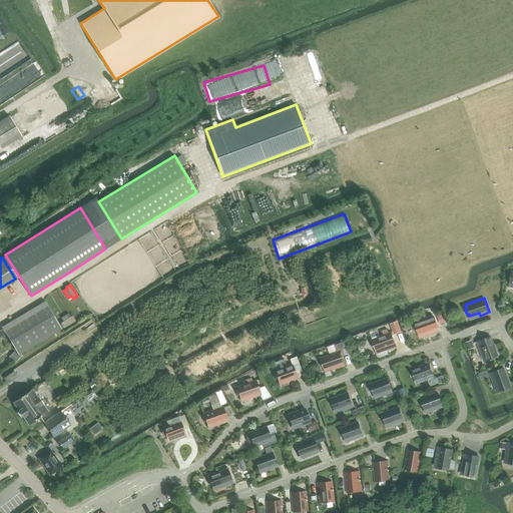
[(8,334),(20,354),(63,328),(47,300),(3,326),(8,334)]
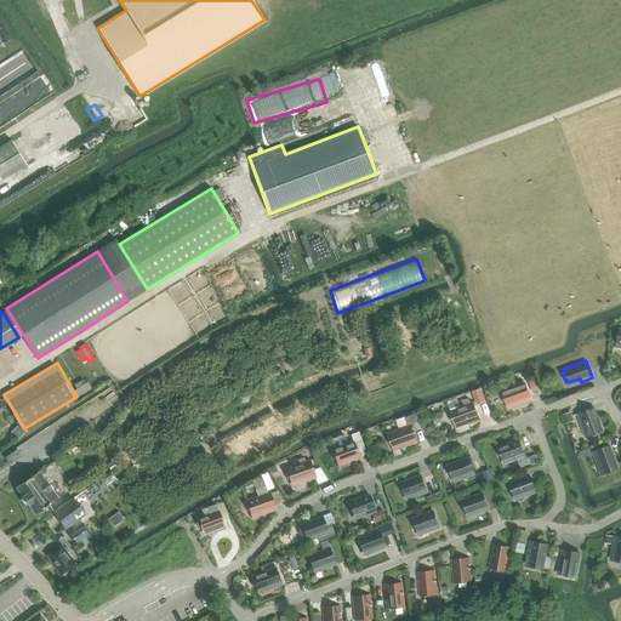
[(77,397),(91,388),(87,382),(86,383),(83,380),(74,385),(78,389),(74,391),(77,397)]
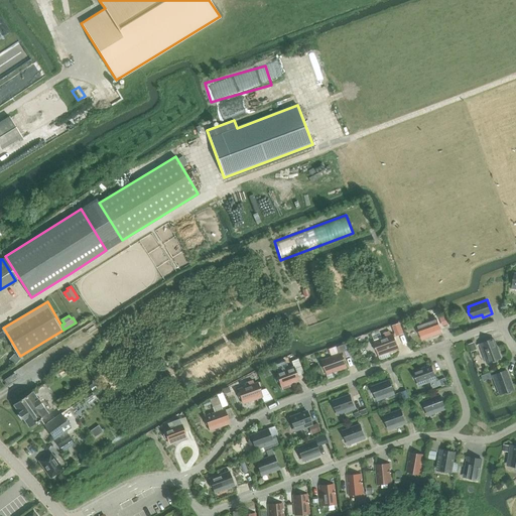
[(420,333),(421,336),(430,333),(431,335),(441,332),(436,317),(417,325),(418,328),(416,329),(418,333),(420,333)]
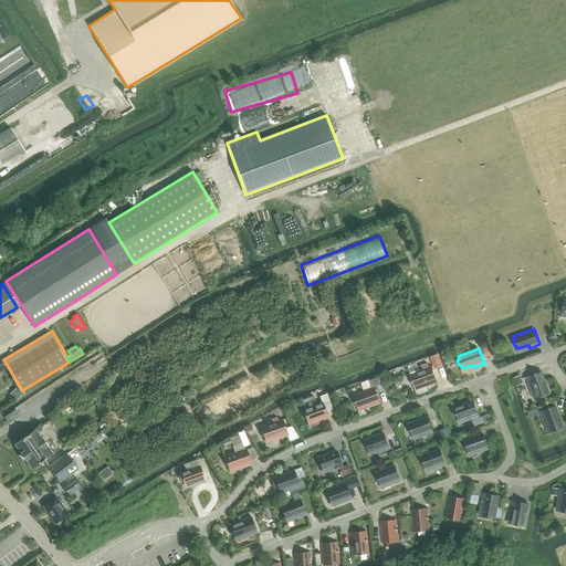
[(411,376),(409,378),(411,383),(413,383),(415,386),(426,383),(427,385),(437,381),(431,366),(410,374),(411,376)]
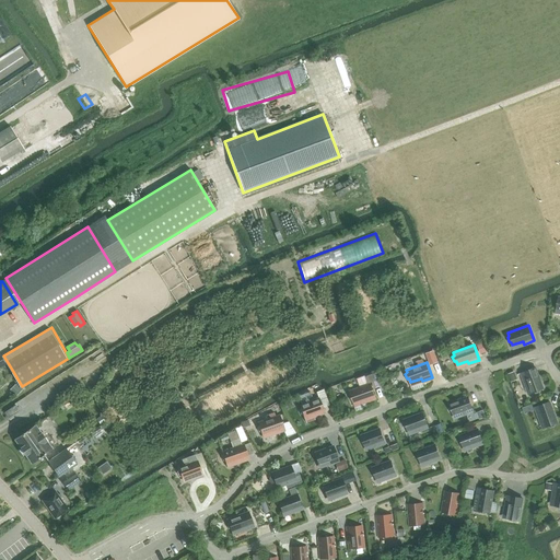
[(544,387),(536,366),(521,372),(524,383),(527,382),(532,392),(534,391),(536,393),(540,391),(540,388),(544,387)]
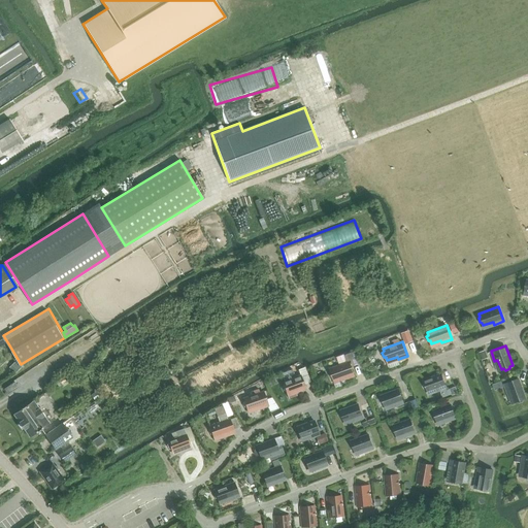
[(329,372),(330,376),(333,376),(334,380),(343,376),(344,378),(355,375),(350,361),(330,368),(331,370),(329,372)]
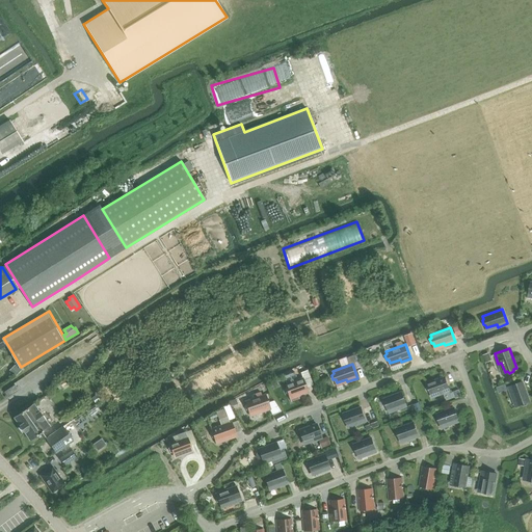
[(427,382),(431,394),(439,391),(440,394),(450,391),(445,375),(427,382)]
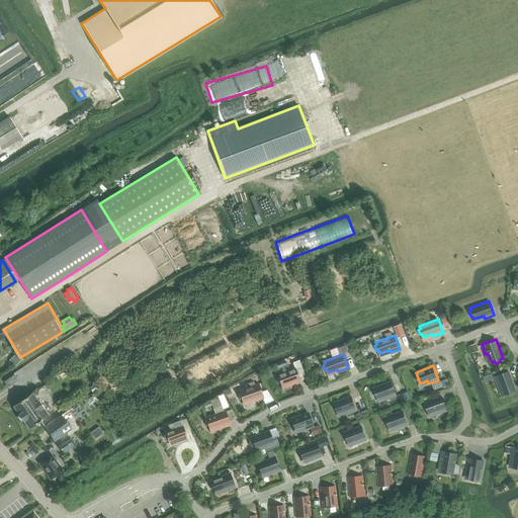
[(278,376),(276,378),(278,382),(280,382),(281,385),(289,382),(290,384),(299,381),(294,367),(277,373),(278,376)]
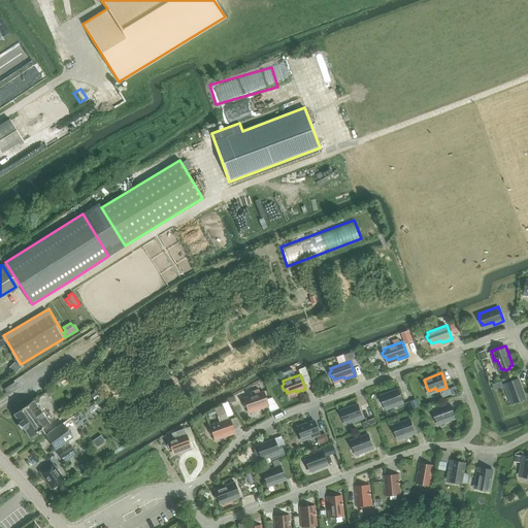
[(504,384),(507,393),(510,392),(514,401),(517,400),(519,402),(523,400),(523,398),(526,397),(519,377),(504,384)]
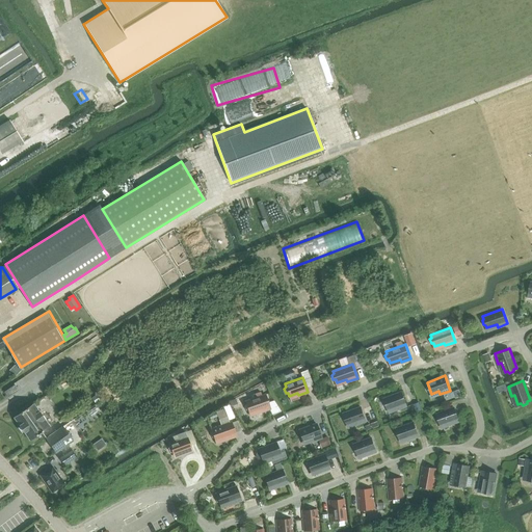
[(15,384),(4,392),(7,397),(18,390),(15,384)]
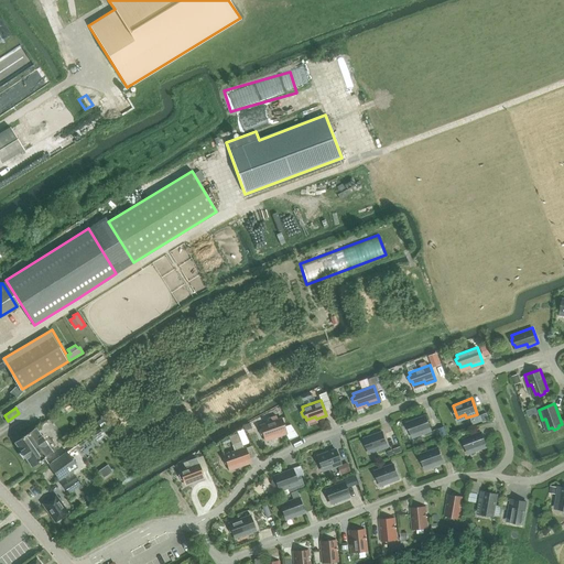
[(407,422),(411,434),(420,431),(421,434),(431,430),(425,414),(407,422)]
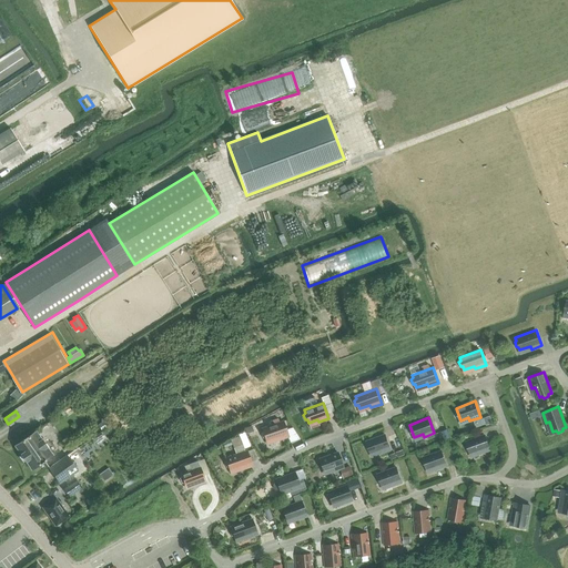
[(265,437),(266,440),(276,436),(277,439),(288,436),(283,421),(262,427),(263,430),(261,433),(263,437),(265,437)]
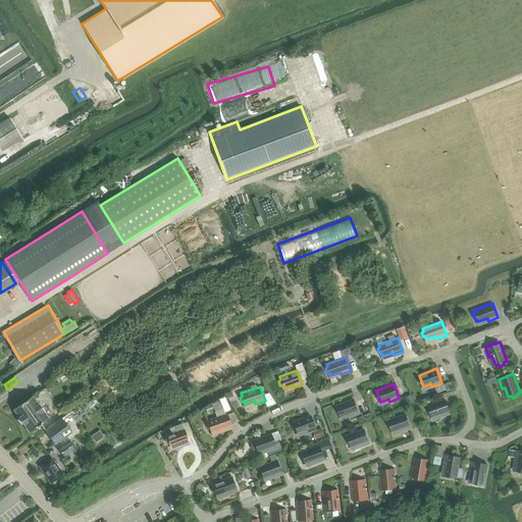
[(43,409),(33,396),(13,409),(29,431),(48,418),(43,411),(43,409)]
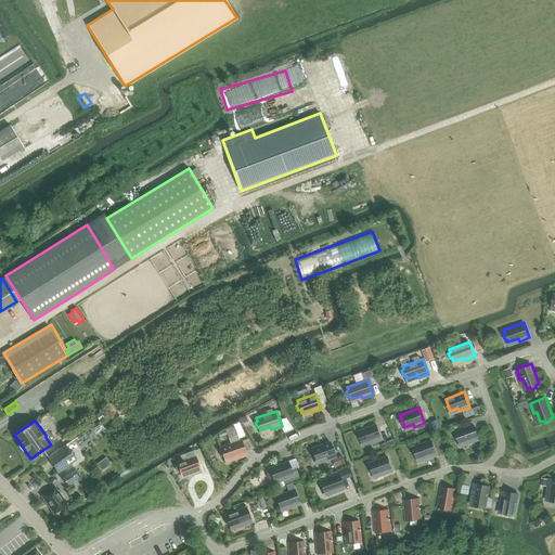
[(358,430),(362,442),(371,440),(372,442),(382,439),(376,424),(358,430)]
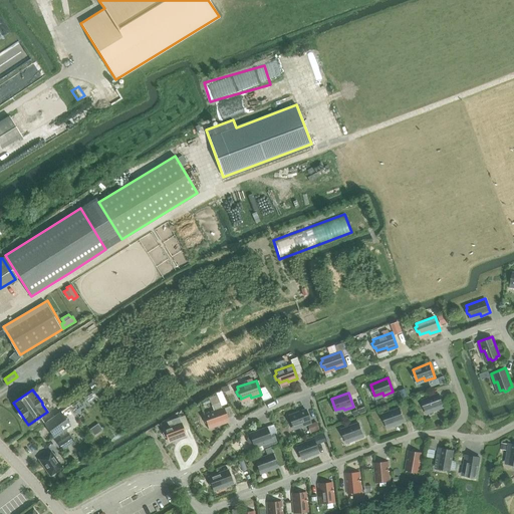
[(422,399),(426,410),(433,408),(434,410),(444,407),(439,393),(422,399)]
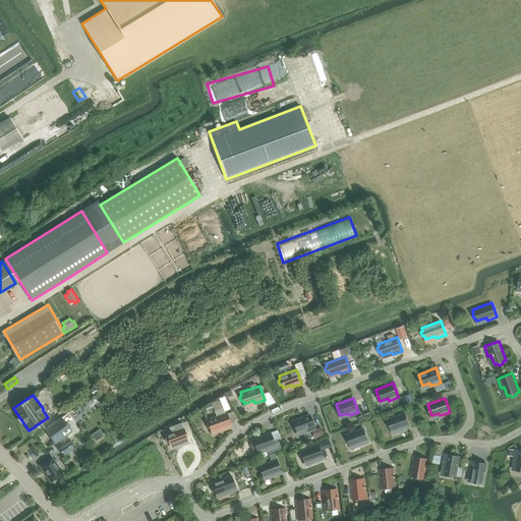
[(210,428),(211,430),(221,427),(222,430),(231,426),(226,412),(207,419),(208,422),(206,423),(208,427),(210,428)]
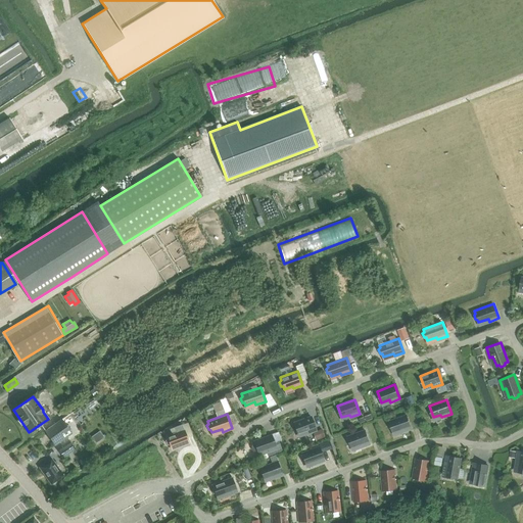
[(389,421),(393,432),(400,429),(401,432),(412,428),(407,414),(389,421)]
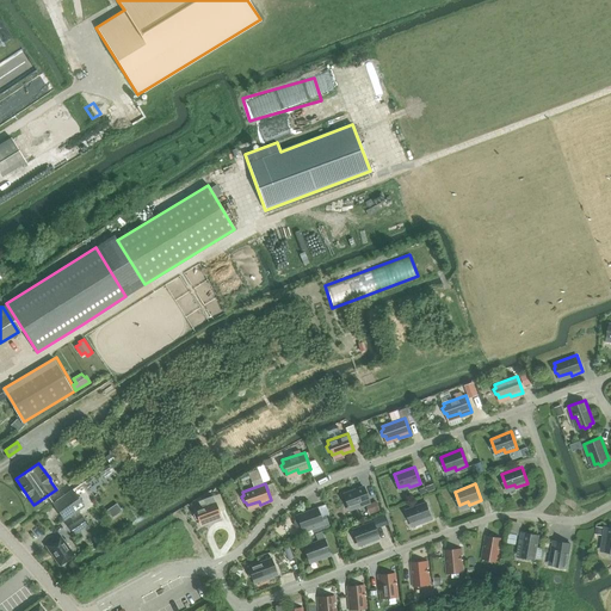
[(343,493),(347,506),(357,503),(358,506),(369,503),(363,486),(343,493)]
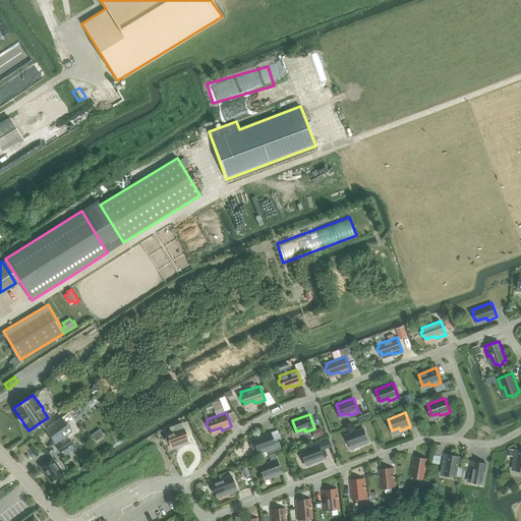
[(45,428),(55,443),(71,430),(61,417),(45,428)]
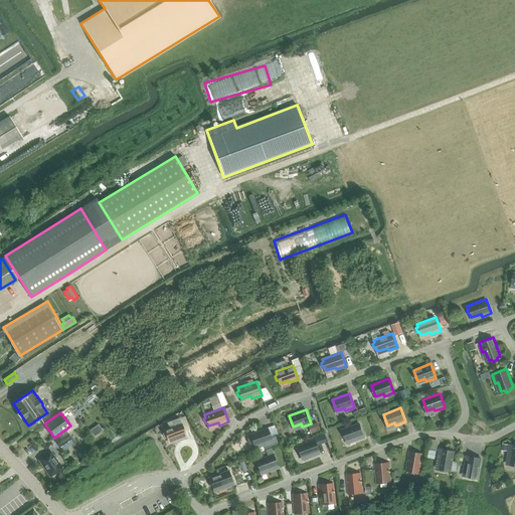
[(175,441),(186,437),(179,417),(171,420),(173,425),(164,428),(165,432),(163,434),(165,438),(167,438),(168,441),(174,438),(175,441)]
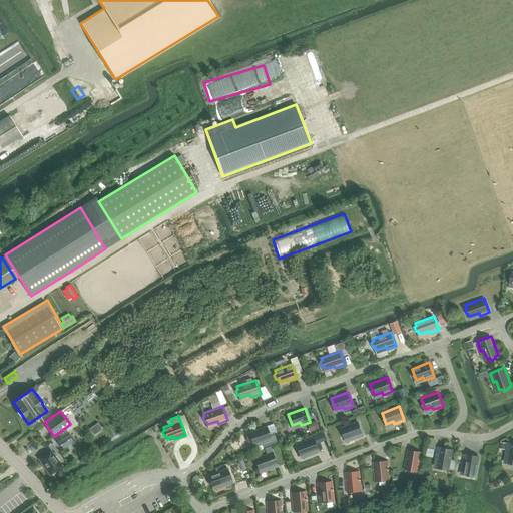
[(341,428),(345,439),(353,436),(354,439),(363,435),(358,421),(341,428)]
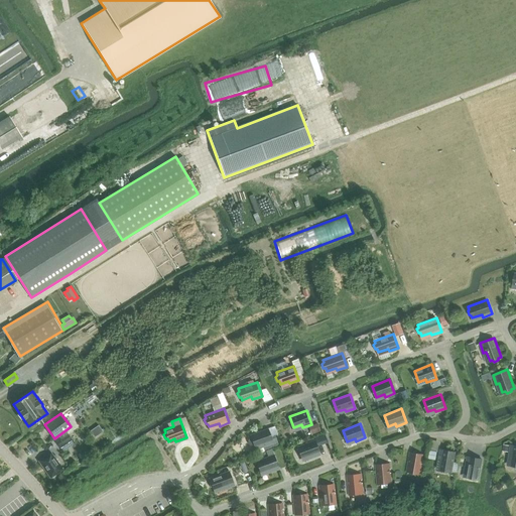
[(254,443),(255,445),(262,443),(263,445),(272,442),(267,428),(250,434),(251,436),(249,437),(248,439),(249,443),(252,444),(254,443)]
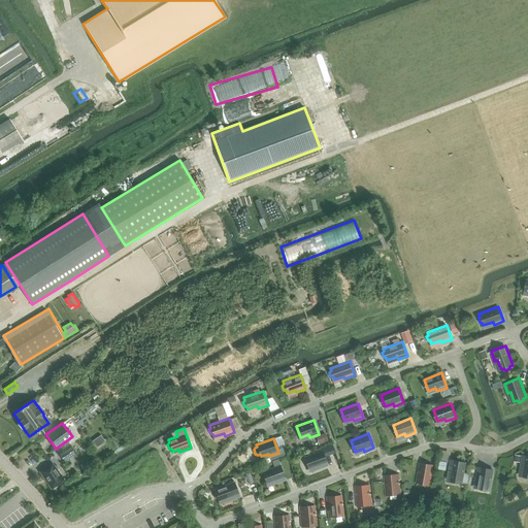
[(58,455),(63,462),(77,453),(72,444),(58,455)]
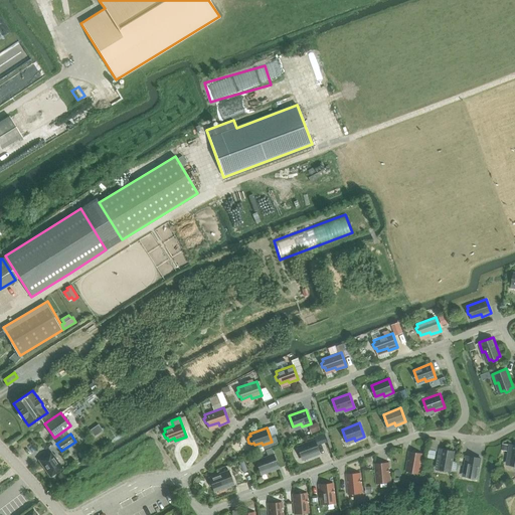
[(212,453),(222,437),(216,434),(206,450),(212,453)]
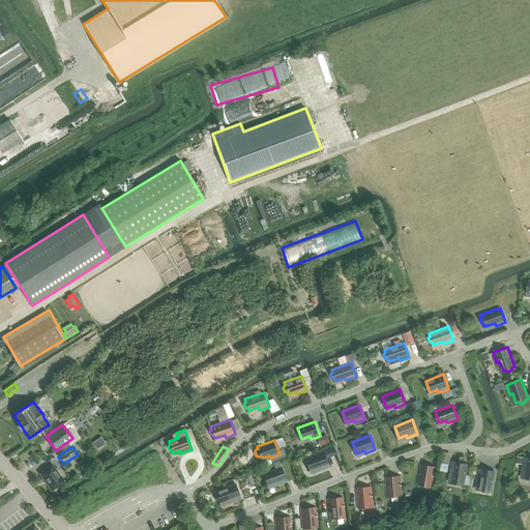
[(305,459),(310,470),(318,467),(319,470),(328,466),(323,451),(305,459)]
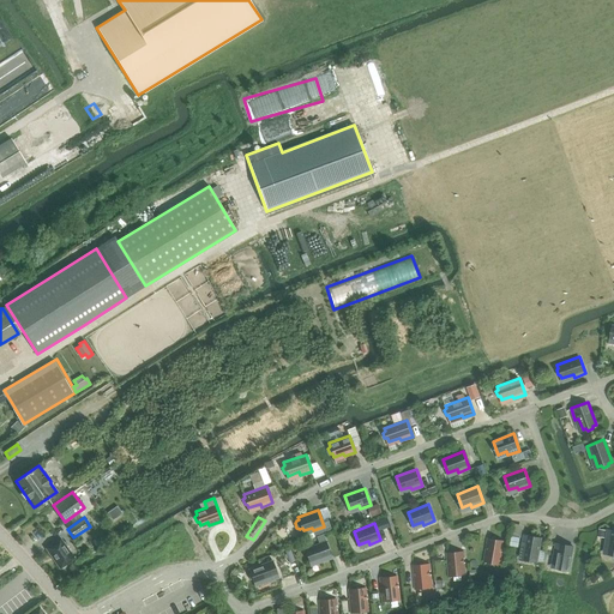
[(523,559),(527,559),(527,561),(533,563),(534,560),(537,561),(541,537),(524,534),(522,546),(525,547),(523,559)]
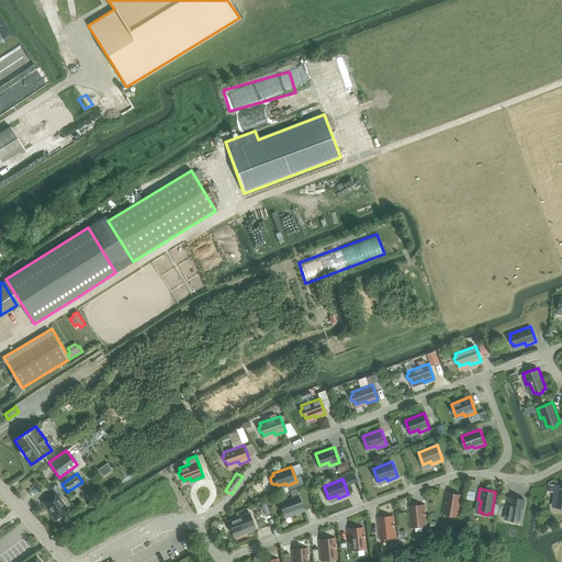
[(42,501),(55,520),(68,510),(56,492),(42,501)]
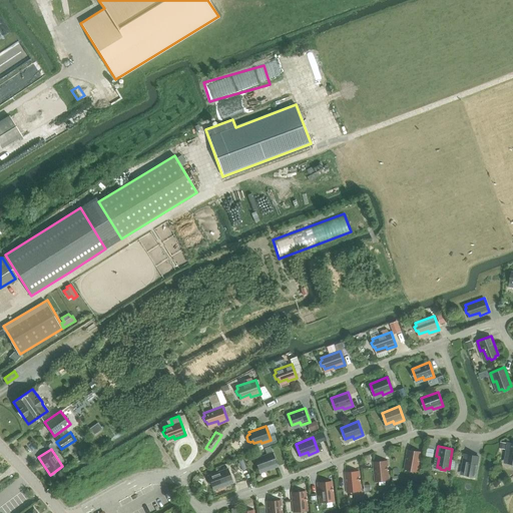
[(405,466),(418,468),(421,451),(408,449),(405,466)]
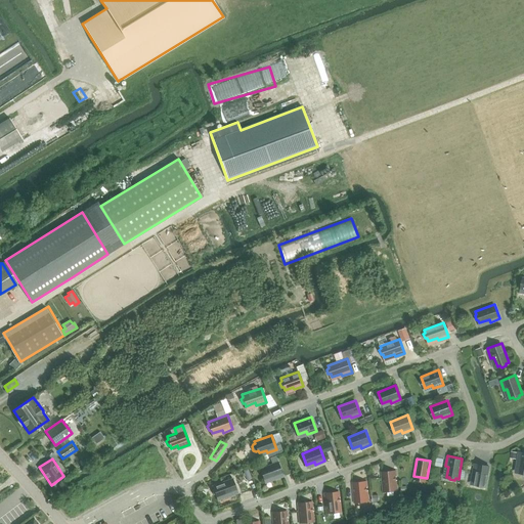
[(260,468),(264,479),(272,476),(273,479),(282,476),(277,462),(260,468)]
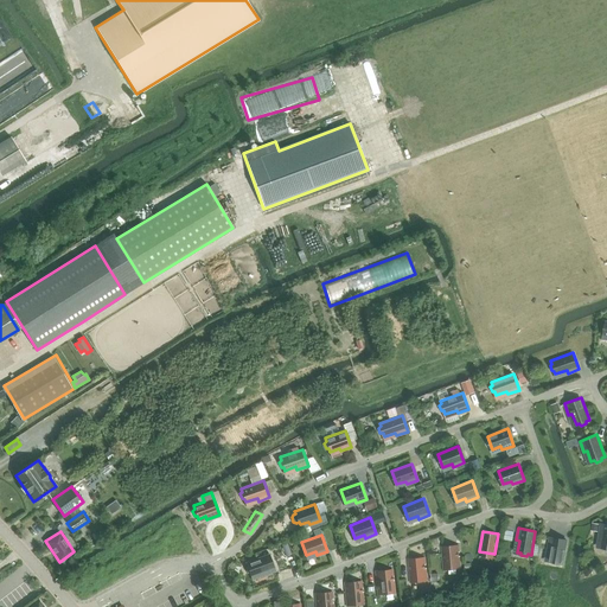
[(550,549),(549,561),(551,562),(553,564),(557,566),(560,563),(563,563),(567,540),(549,537),(548,549),(550,549)]
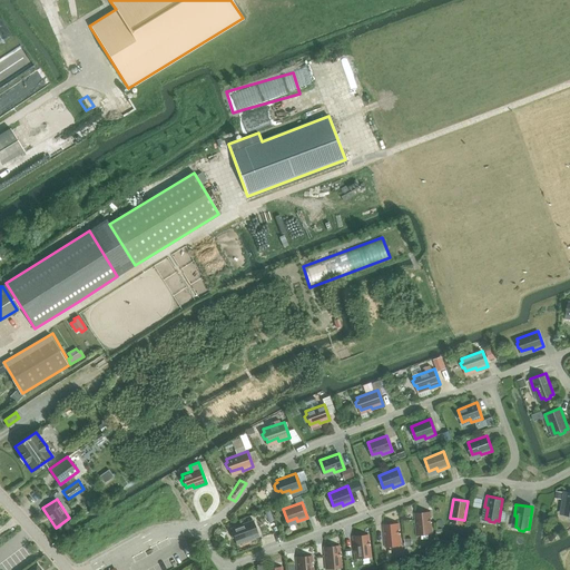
[(415,512),(418,532),(431,531),(430,511),(415,512)]
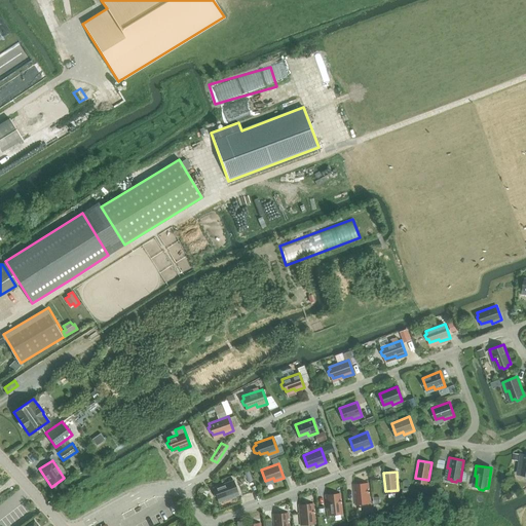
[(215,490),(213,491),(215,495),(217,496),(218,498),(227,495),(228,497),(238,494),(233,480),(214,487),(215,490)]
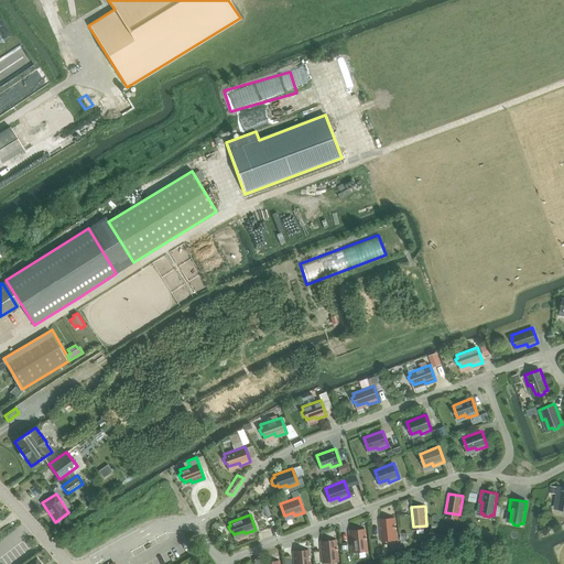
[(380,519),(382,538),(396,537),(393,517),(380,519)]
